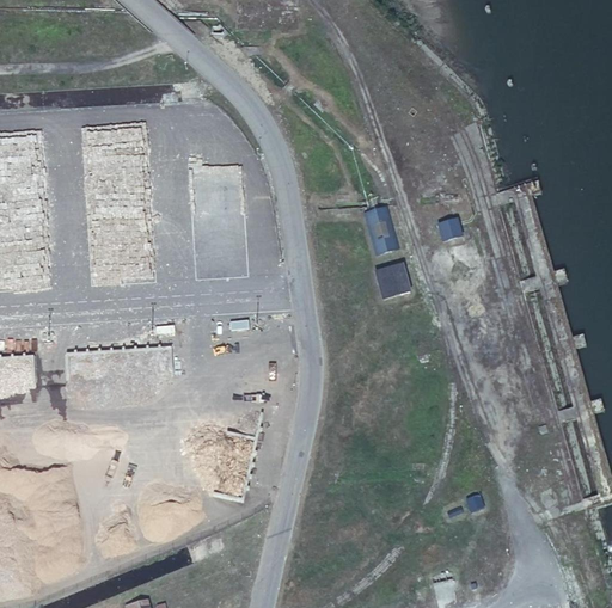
[(365,209),(377,252),(399,246),(387,203),(365,209)]
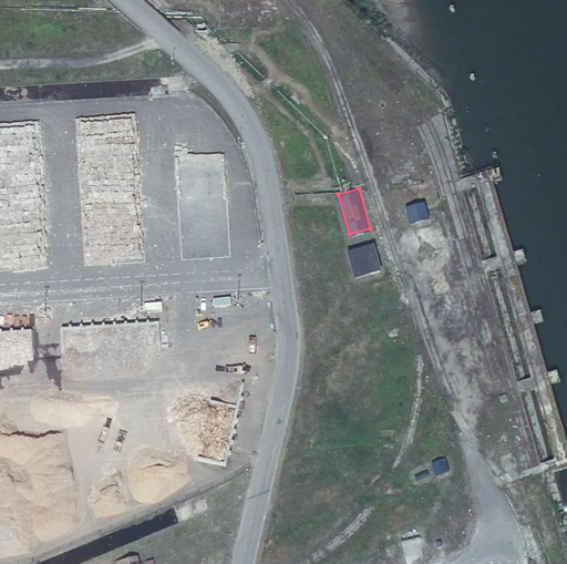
[(425,200),(406,205),(411,219),(430,215),(425,200)]
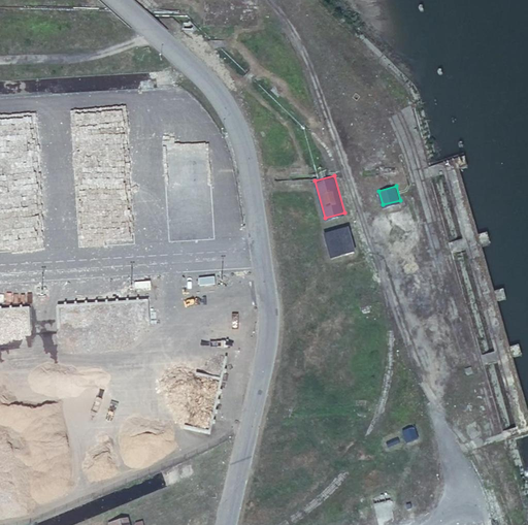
[(348,226),(325,232),(332,257),(355,250),(348,226)]
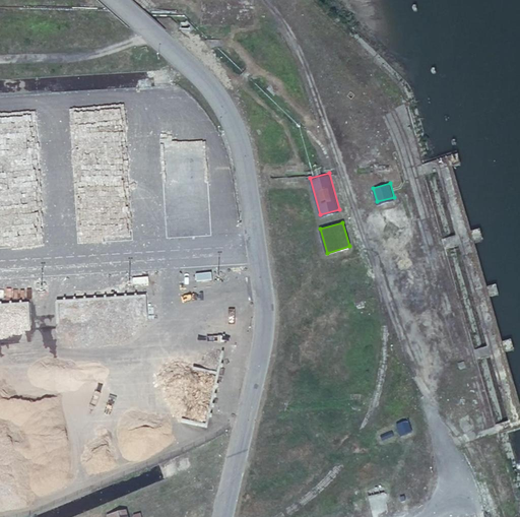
[(355,306),(360,321),(368,319),(364,304),(355,306)]
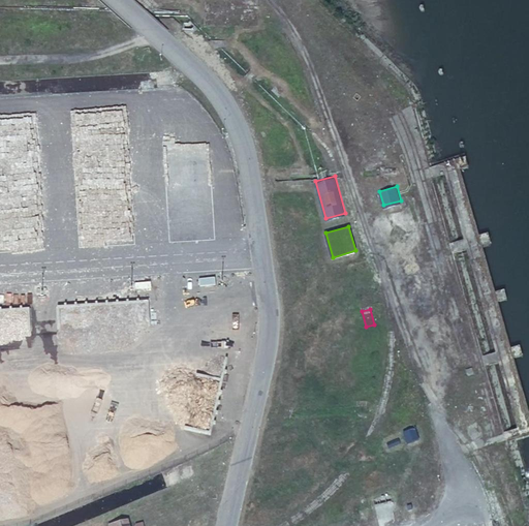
[(414,425),(403,429),(408,440),(418,436),(414,425)]
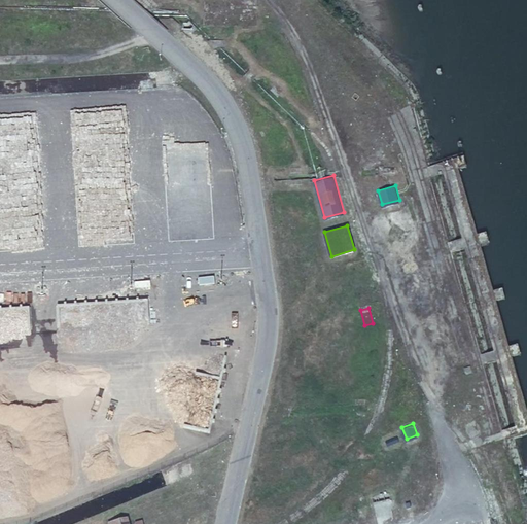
[(108,520),(108,523),(131,523),(129,515),(108,520)]
